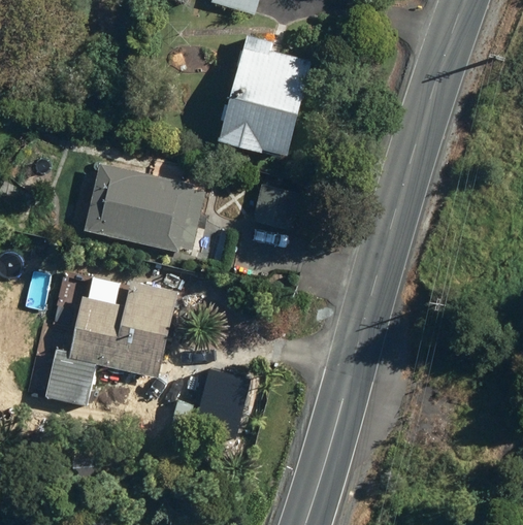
[(207,0),(207,2),(252,15),(257,0),(207,0)]
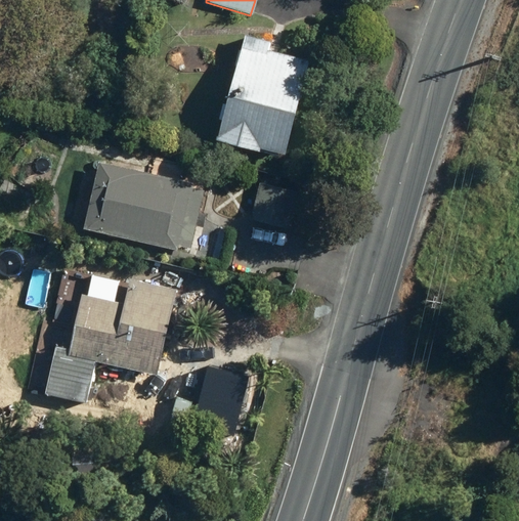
[(245,35),(216,138),(259,149),(260,147),(284,154),(309,60),(267,49),(269,42),(245,35)]
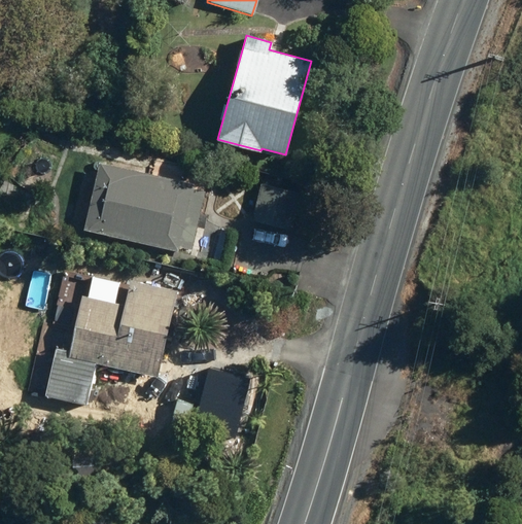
[(177,251),(178,248),(190,251),(204,191),(190,188),(192,185),(97,164),(82,231),(177,251)]
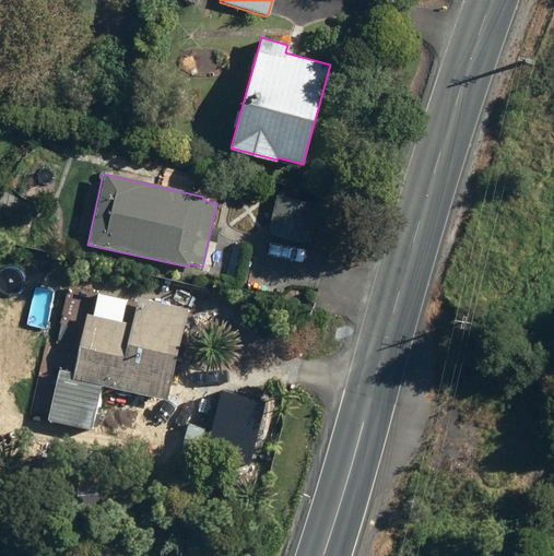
[(264,234),(306,244),(314,204),(274,196),(264,234)]
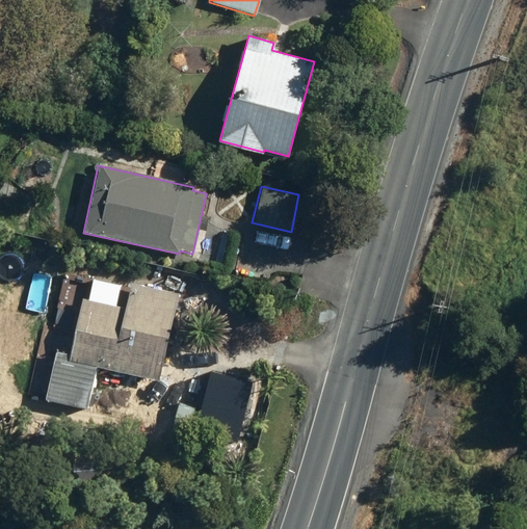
[(2,200),(0,211),(17,214),(19,203),(2,200)]
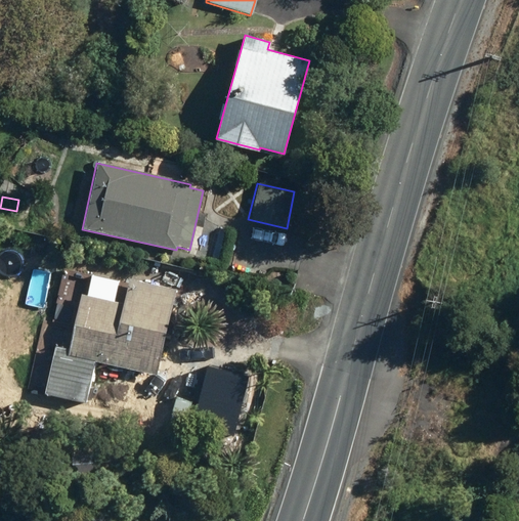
[(2,209),(0,219),(0,224),(12,227),(15,212),(2,209)]
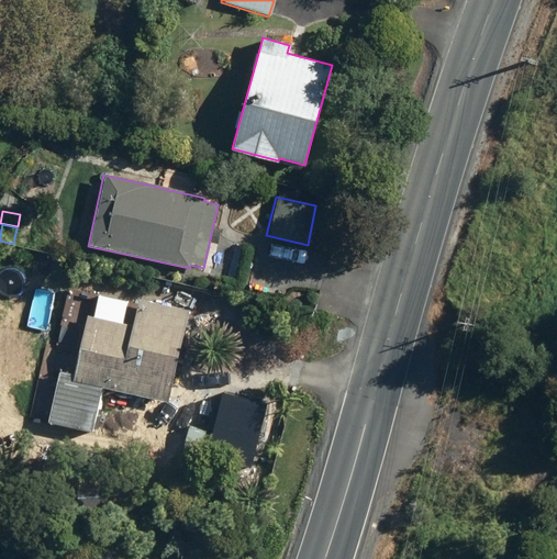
[(47,422),(89,432),(99,387),(166,403),(186,312),(137,301),(132,326),(86,317),(74,375),(59,372),(47,422)]
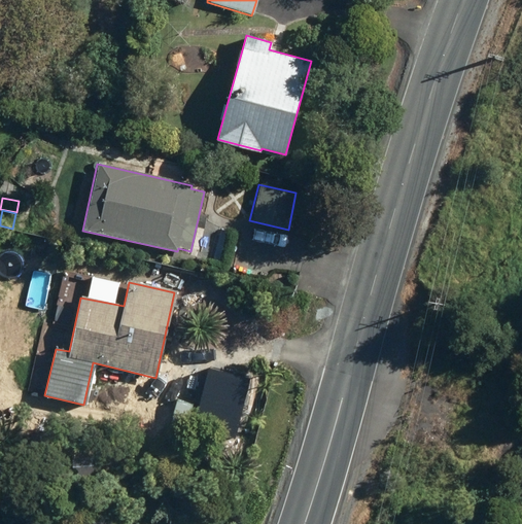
[(141,437),(184,445),(192,413),(148,402),(141,437)]
